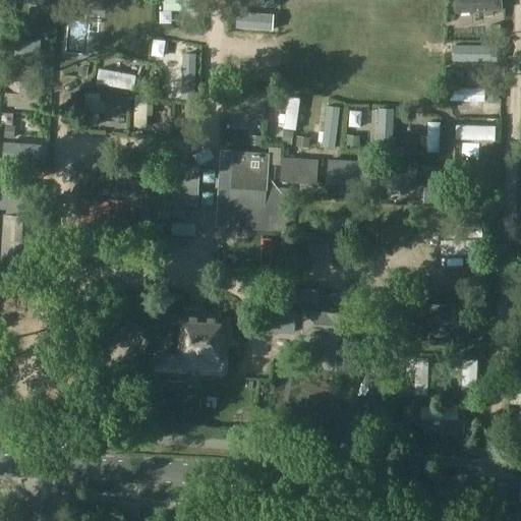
[(163,0),(164,10),(194,10),(193,0),(163,0)]
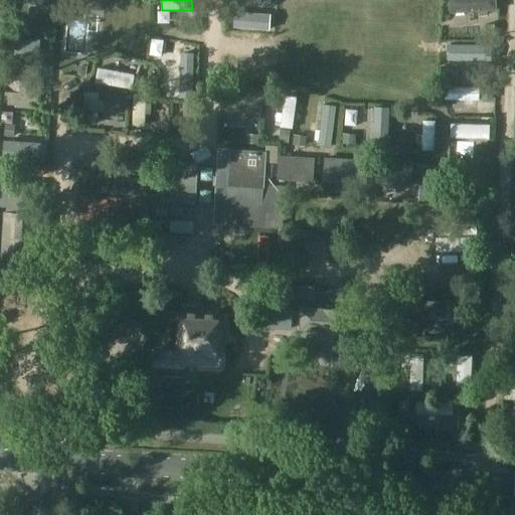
[(233,12),(233,23),(263,24),(263,13),(255,13),(256,8),(247,7),(247,12),(233,12)]
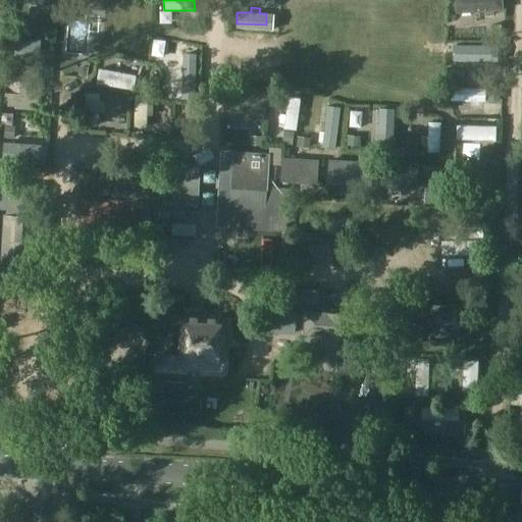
[(461,17),(461,30),(479,30),(479,36),(488,36),(488,30),(496,30),(496,18),(461,17)]
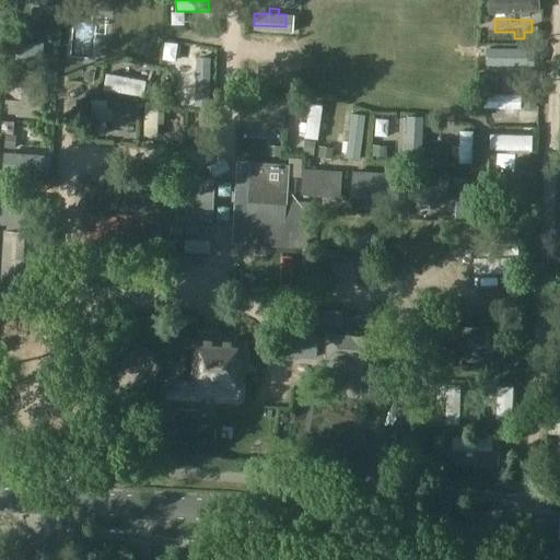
[(42,44),(10,45),(10,62),(42,62),(42,44)]
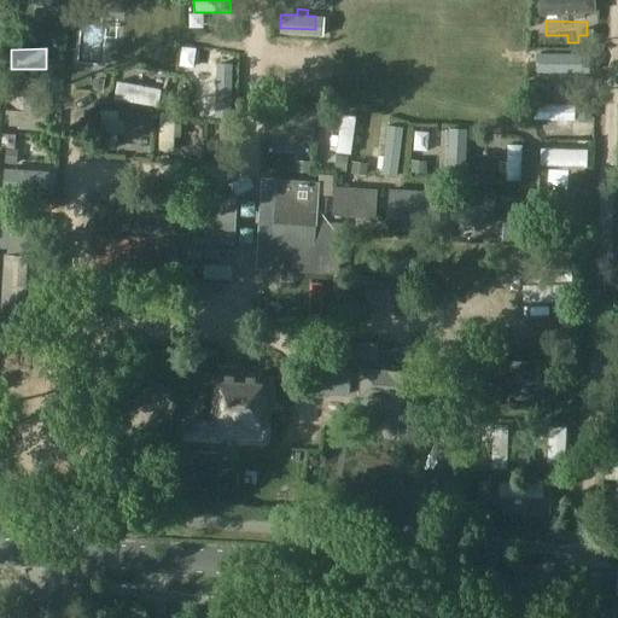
[(188,63),(187,77),(221,80),(222,65),(188,63)]
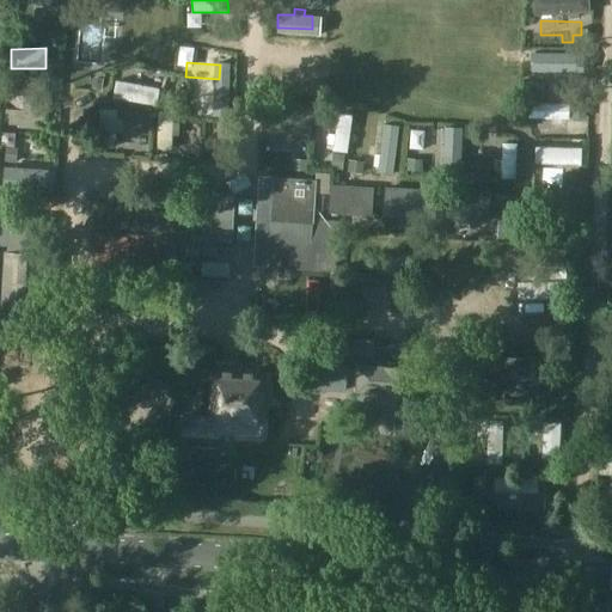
[(542,63),(540,78),(563,79),(563,85),(573,85),(573,79),(582,80),(582,66),(542,63)]
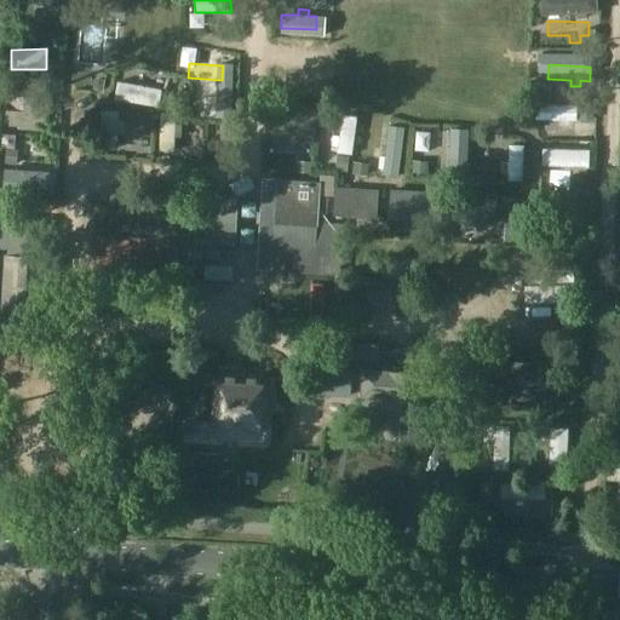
[(126,86),(124,99),(162,107),(165,93),(143,90),(144,82),(132,81),(131,87),(126,86)]
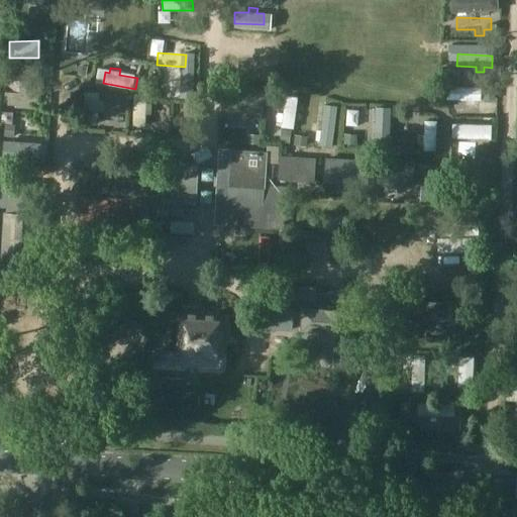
[(20,79),(19,107),(36,107),(37,80),(20,79)]
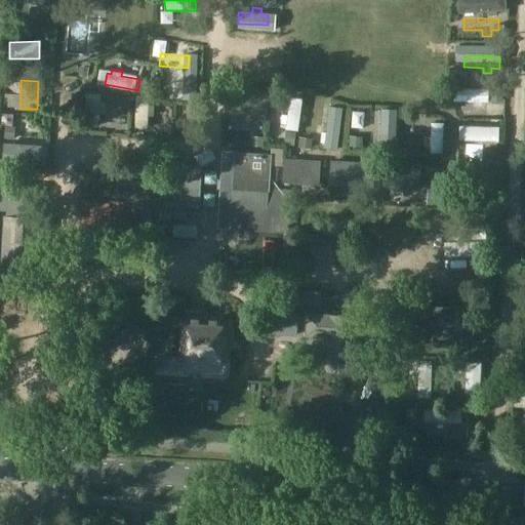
[(229,88),(228,112),(267,114),(269,90),(229,88)]
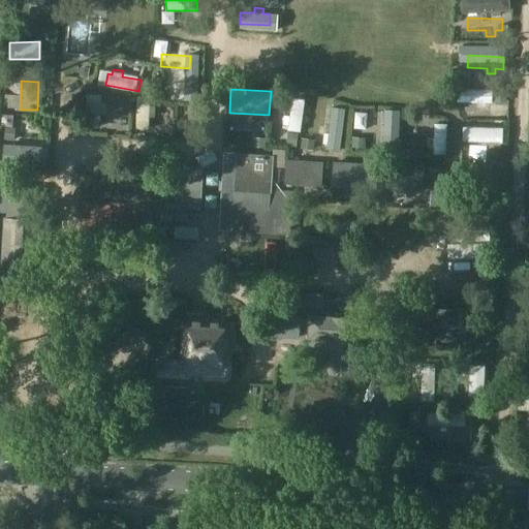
[(457,91),(456,102),(477,103),(477,107),(487,107),(487,103),(489,103),(490,91),(457,91)]
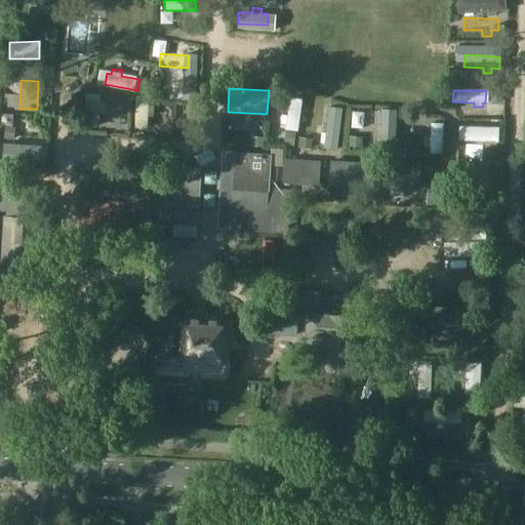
[(135,93),(134,127),(147,127),(149,93),(135,93)]
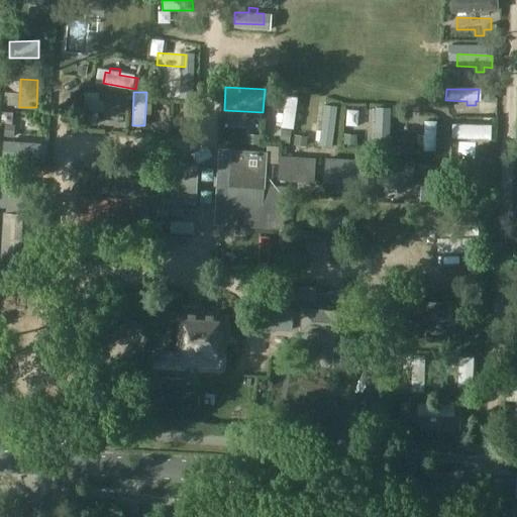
[(85,93),(83,123),(97,124),(98,110),(102,111),(103,102),(98,102),(98,94),(85,93)]
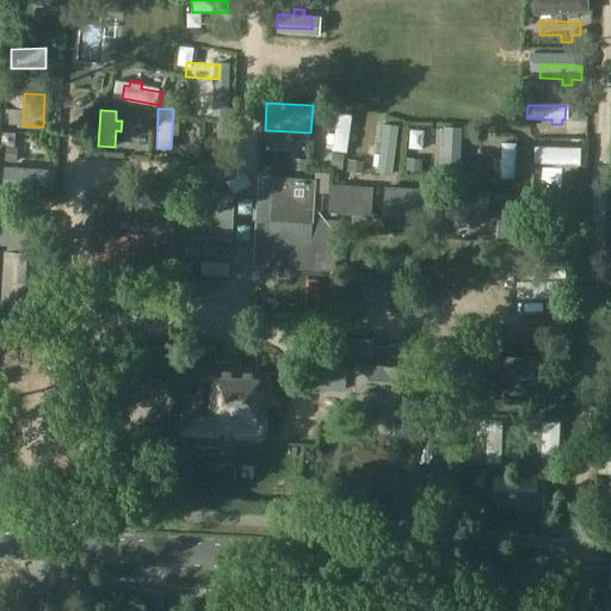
[(332,130),(329,142),(337,143),(335,147),(346,149),(352,116),(341,115),(338,131),(332,130)]
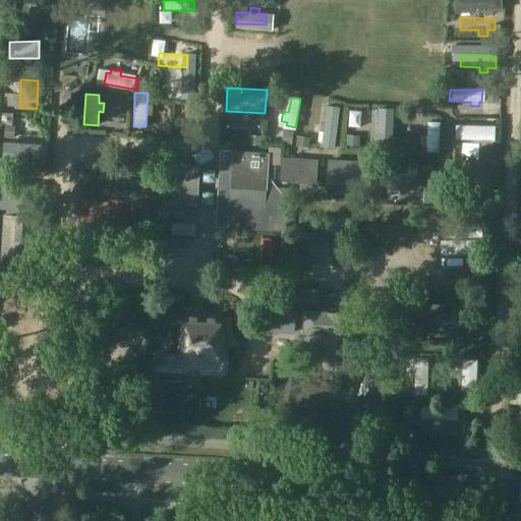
[(327,104),(322,139),(334,141),(339,106),(327,104)]
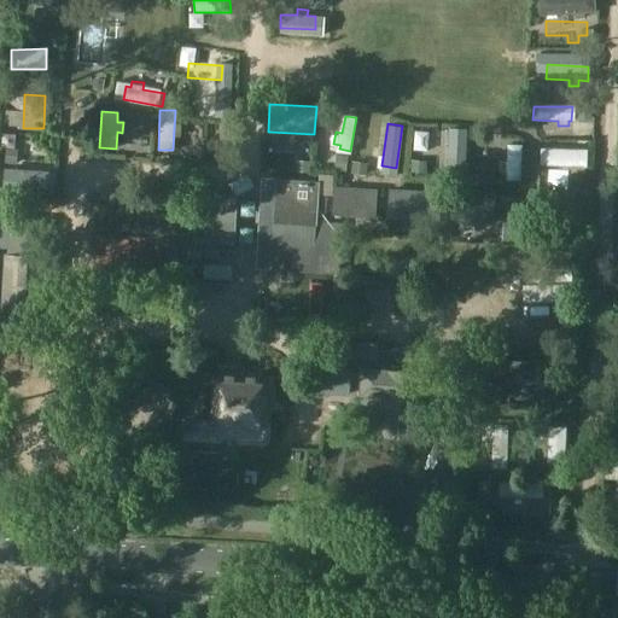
[(449,124),(447,178),(466,178),(468,124),(449,124)]
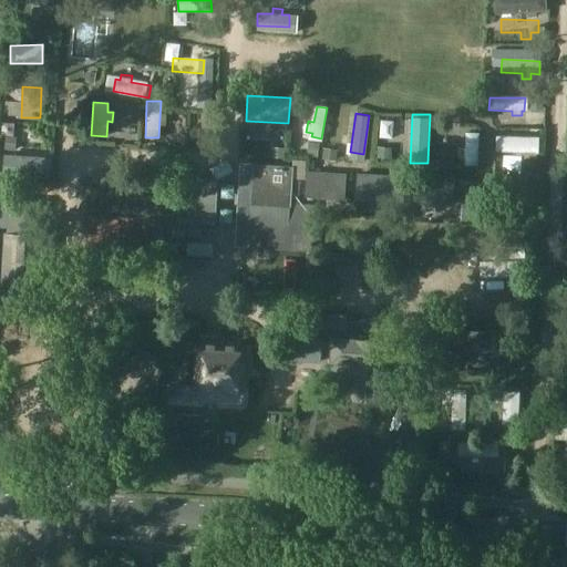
[(461,148),(460,157),(465,157),(464,165),(477,165),(478,133),(465,133),(465,148),(461,148)]
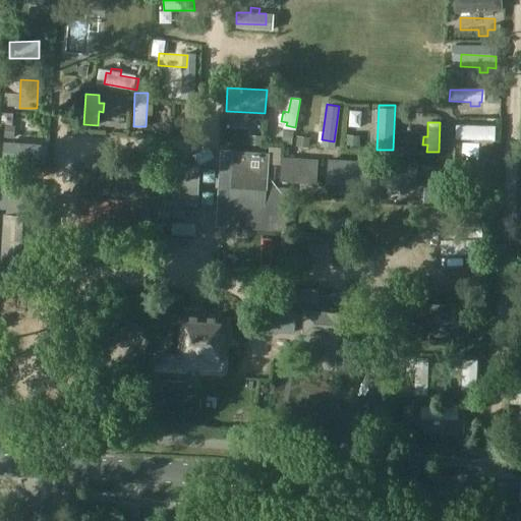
[(456,125),(455,139),(482,140),(482,145),(491,145),(491,140),(495,140),(496,126),(456,125)]
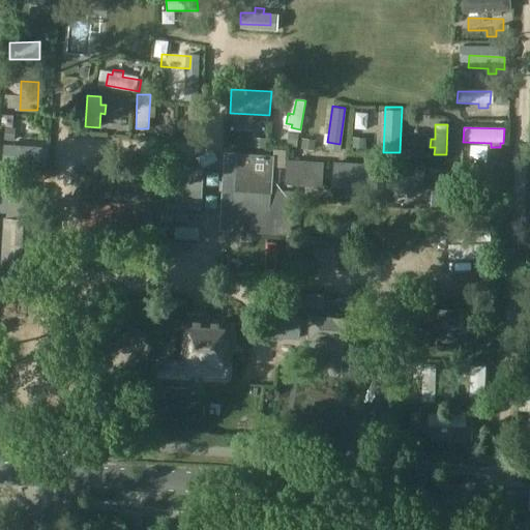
[(2,142),(1,162),(46,164),(47,145),(2,142)]
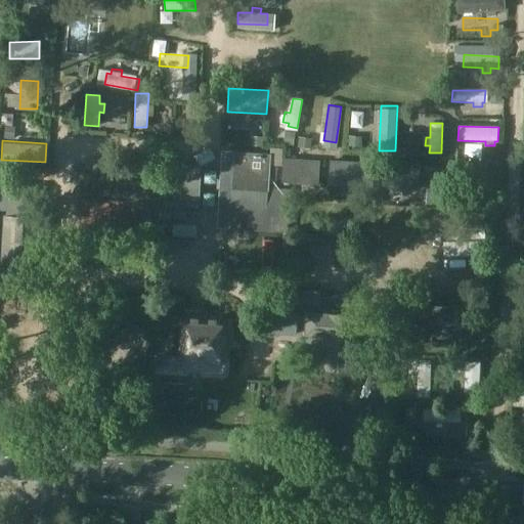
[(287,233),(291,189),(265,187),(267,160),(246,159),(246,163),(234,162),(229,229),(287,233)]
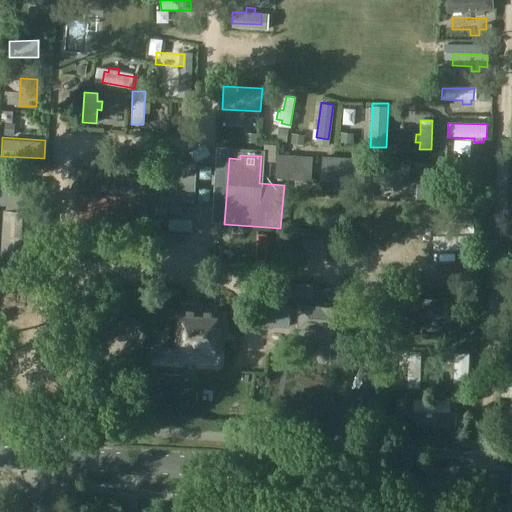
[(311,179),(312,156),(305,156),(278,155),(276,177),(311,179)]
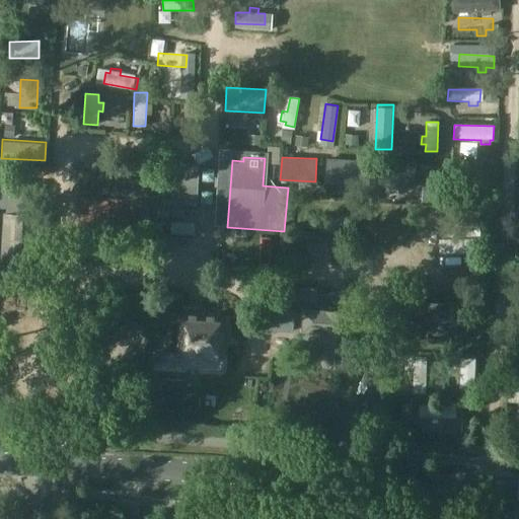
[(350,160),(336,159),(332,182),(368,184),(369,162),(350,161),(350,160)]
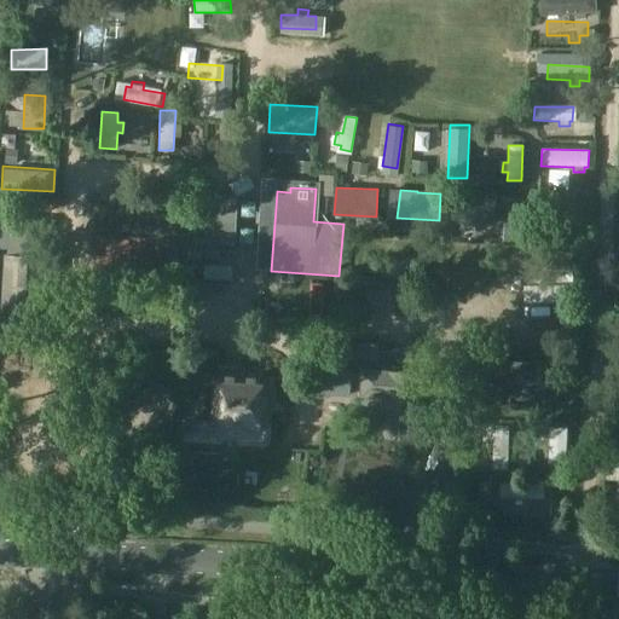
[(461,194),(461,195),(453,195),(452,224),(495,225),(496,196),(490,195),(461,194)]
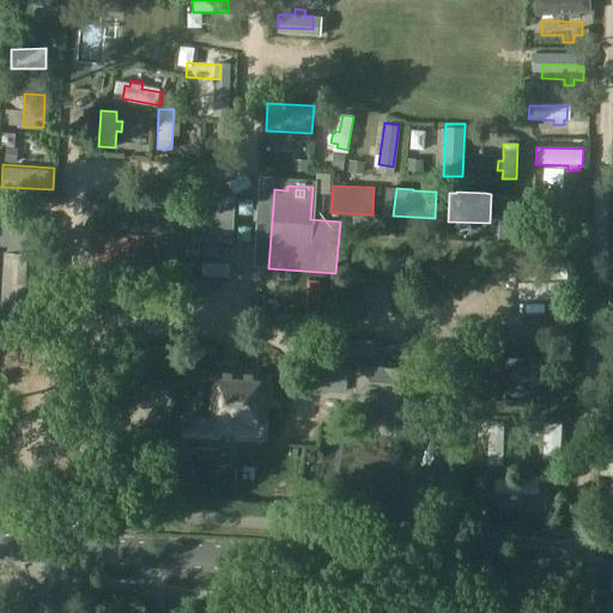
[(98,228),(212,235),(214,211),(189,210),(189,199),(119,194),(117,205),(99,204),(98,228)]
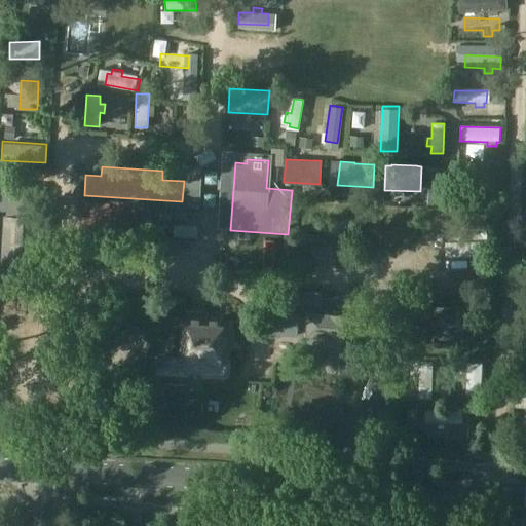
[(224,190),(225,173),(214,172),(213,190),(224,190)]
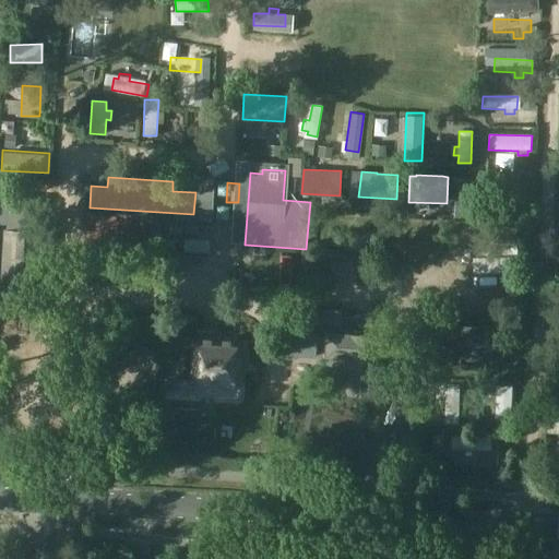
[(225,218),(224,251),(237,251),(238,218),(225,218)]
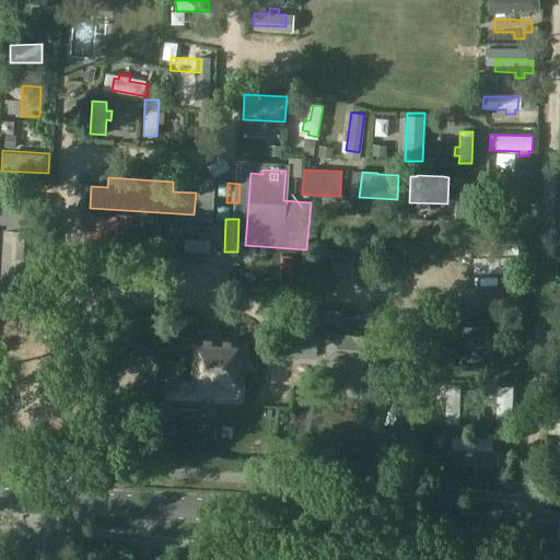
[(45,284),(47,233),(4,232),(1,299),(44,301),(44,299),(54,299),(55,284),(45,284)]
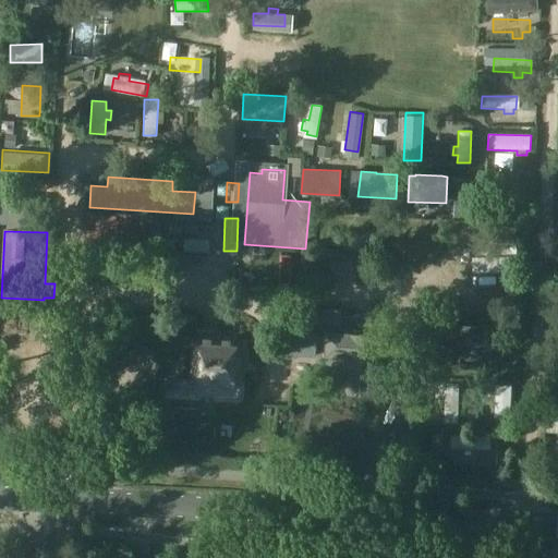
[(475,287),(475,302),(516,302),(516,253),(498,253),(498,287),(475,287)]
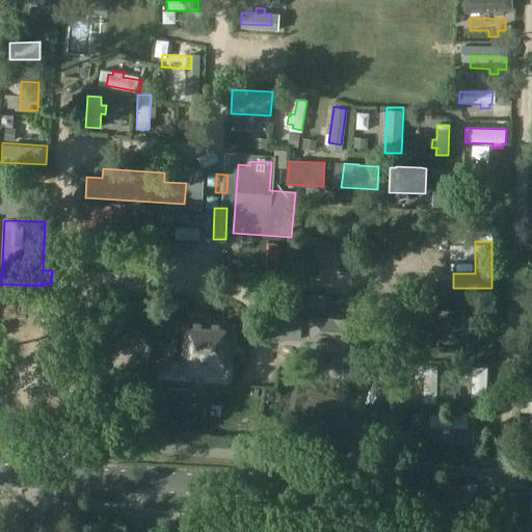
[(291,256),(290,278),(307,280),(308,257),(291,256)]
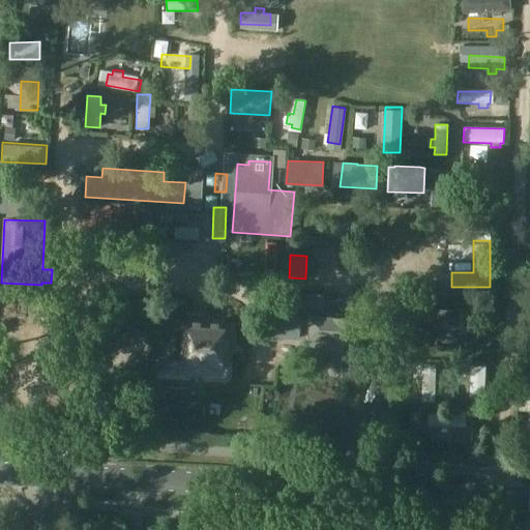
[(437,285),(437,274),(420,273),(420,285),(437,285)]
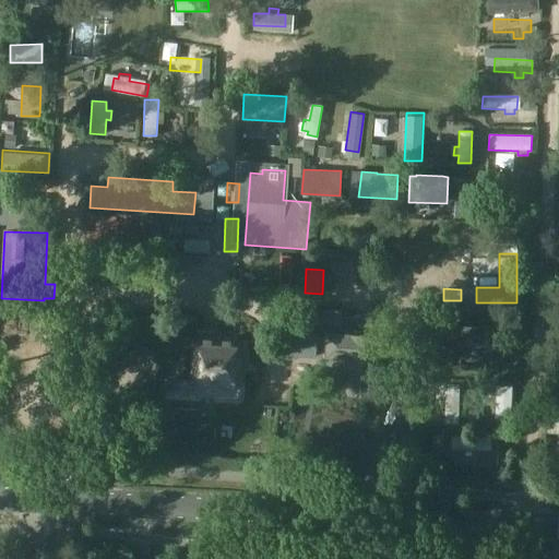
[(343,325),(342,309),(304,311),(305,328),(343,325)]
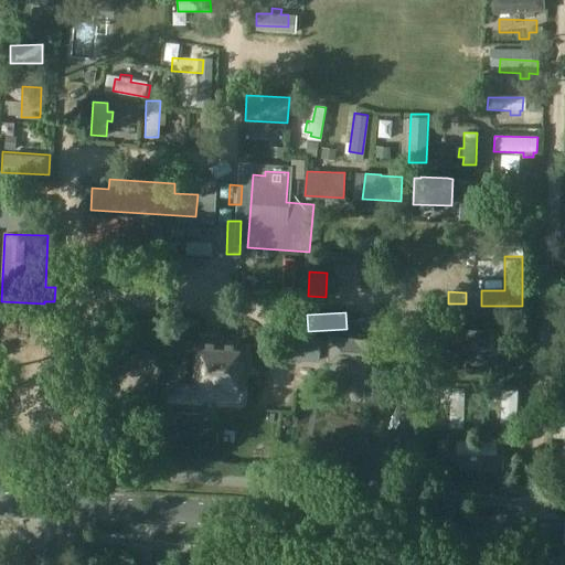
[(500,330),(454,330),(454,348),(500,347),(500,345),(500,330)]
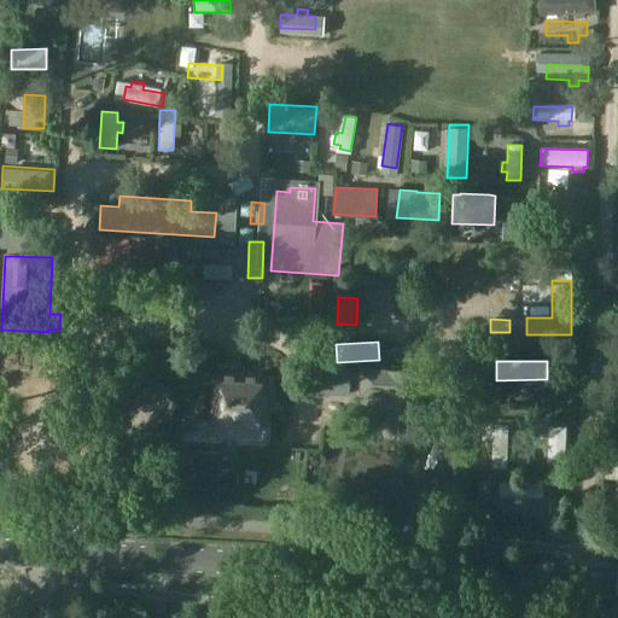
[(261,424),(263,369),(220,367),(217,421),(223,421),(227,427),(234,427),(238,423),(261,424)]
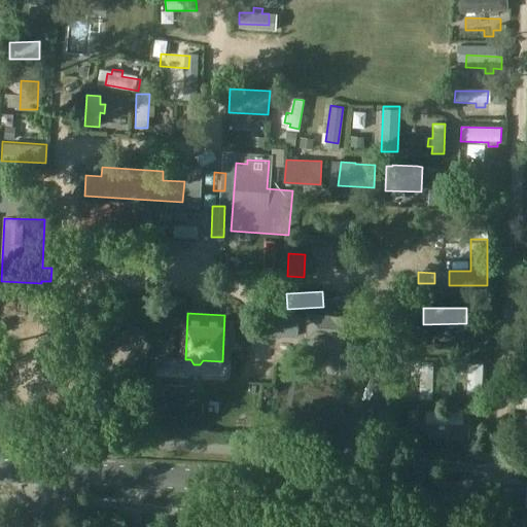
[(311,317),(310,336),(328,337),(327,347),(326,347),(325,352),(327,353),(326,372),(355,374),(358,320),(311,317)]
